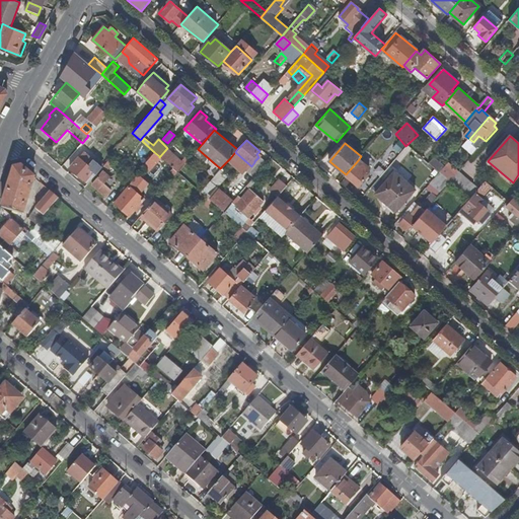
[(159,157),(177,172),(182,167),(184,164),(166,149),(159,157)]
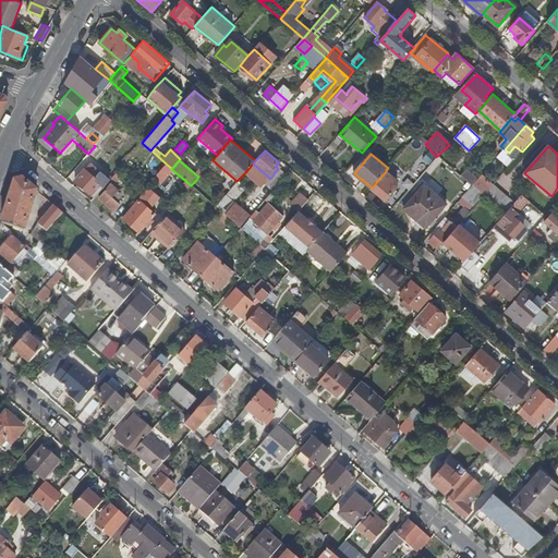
[(166,164),(155,177),(159,181),(171,168),(166,164)]
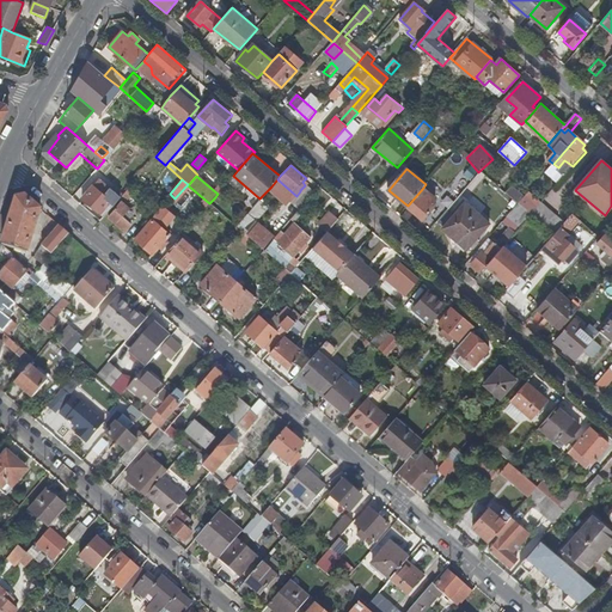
[(277,179),(276,181),(271,187),(291,203),(297,196),(277,179)]
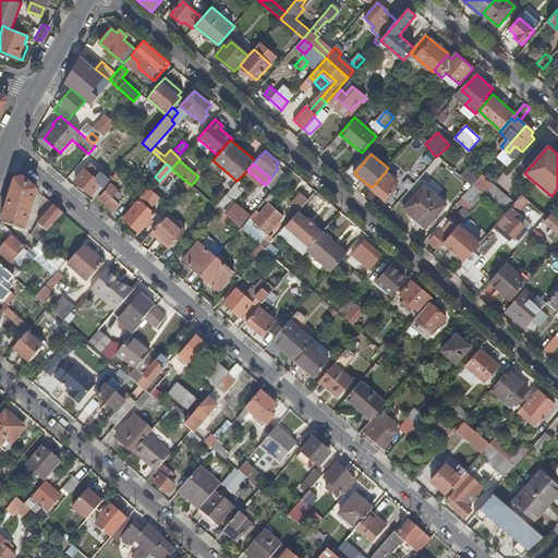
[(98,186),(100,189),(107,182),(97,173),(94,177),(86,170),(84,172),(82,171),(74,180),(91,194),(98,186)]
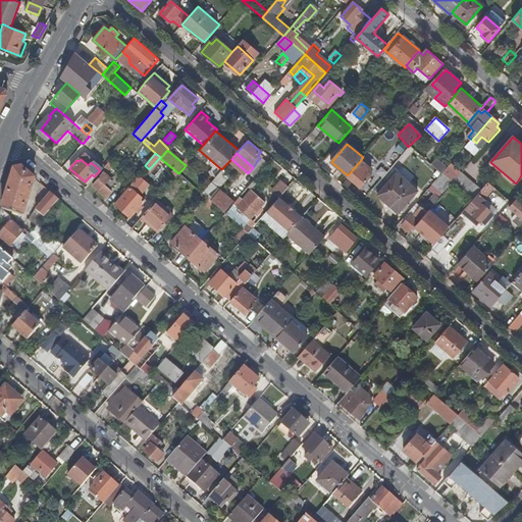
[(109,159),(102,168),(106,171),(113,163),(109,159)]
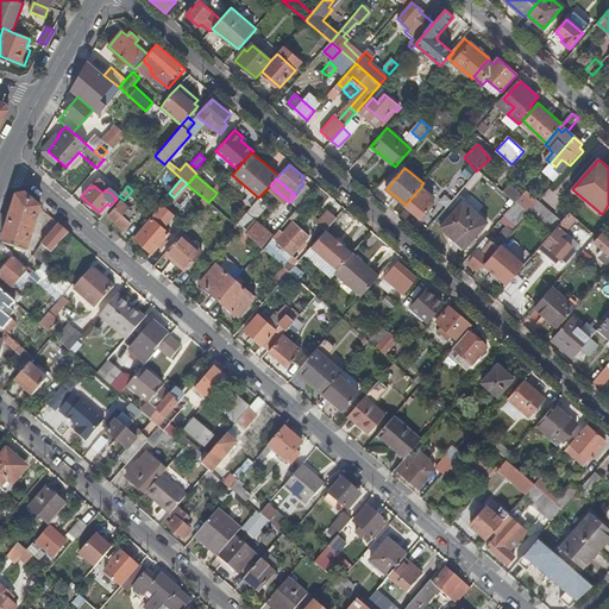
[(421,187),(406,205),(421,219),(433,205),(429,202),(433,199),(421,187)]
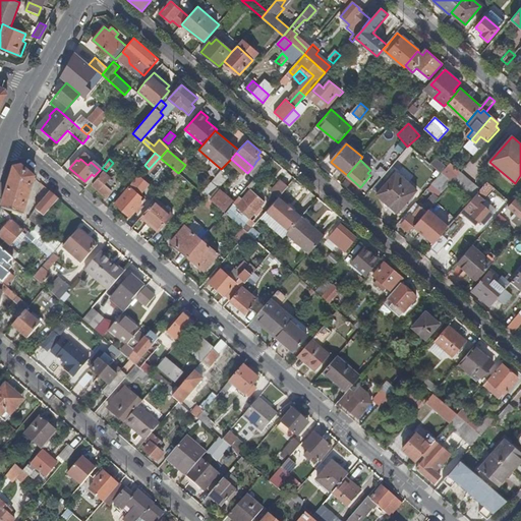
[(435,160),(430,164),(441,173),(442,174),(446,169),(435,160)]
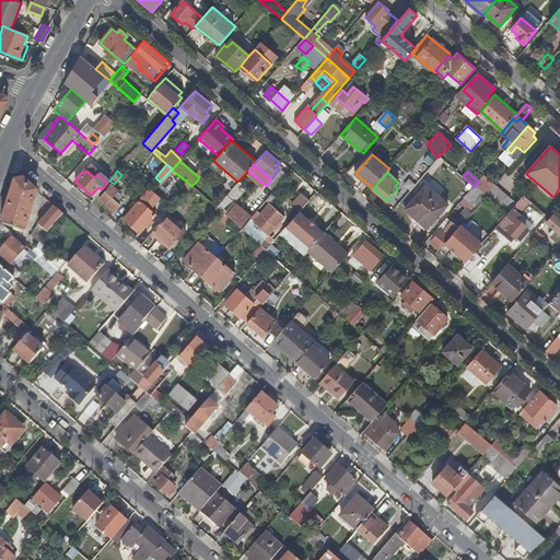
[(25,231),(37,191),(22,178),(14,181),(1,223),(25,231)]
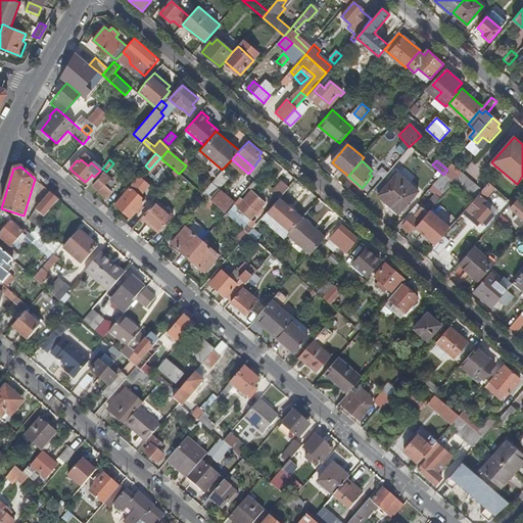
[(459,178),(448,169),(447,170),(443,175),(454,183),(459,178)]
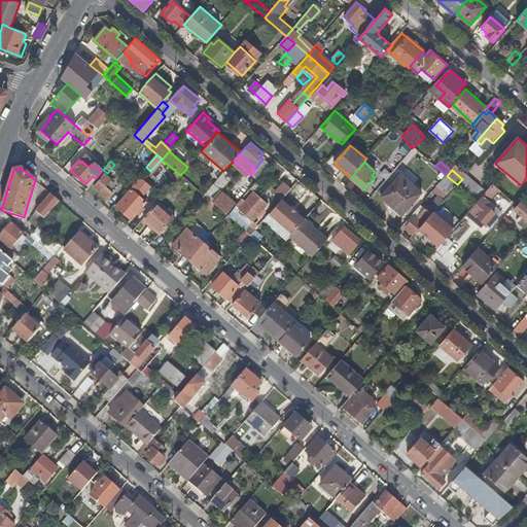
[(220,188),(230,177),(221,171),(213,181),(220,188)]
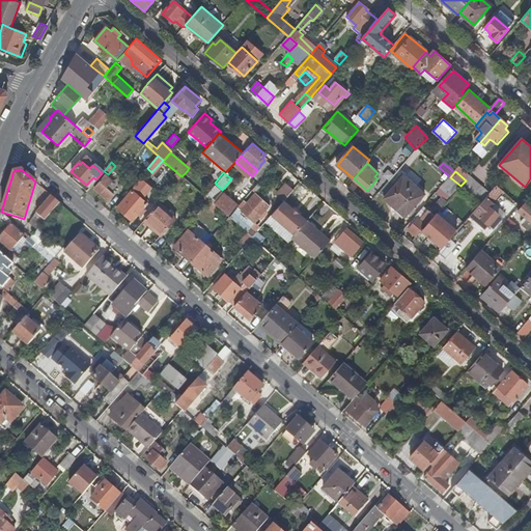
[(113,195),(110,192),(107,189),(109,187),(112,183),(105,175),(93,188),(108,201),(113,195)]
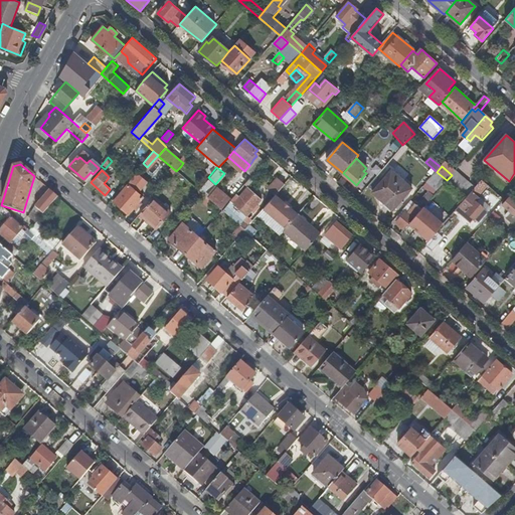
[(467,198),(476,188),(456,170),(452,175),(447,180),(467,198)]
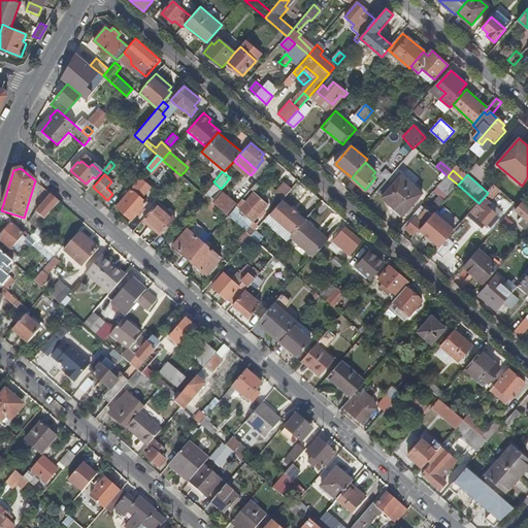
[(402,215),(422,193),(402,175),(383,198),(402,215)]
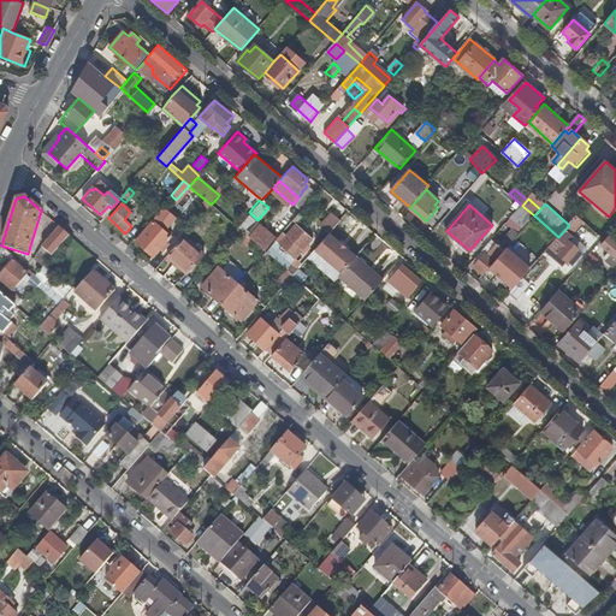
[(522,206),(521,205),(511,217),(523,229),(534,215),(522,206)]
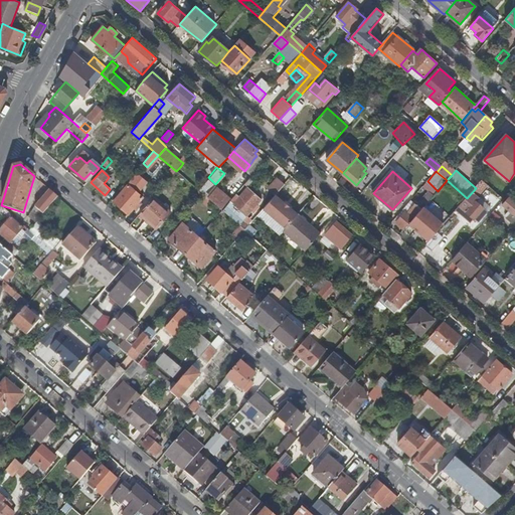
[(275,196),(286,183),(279,176),(268,189),(275,196)]
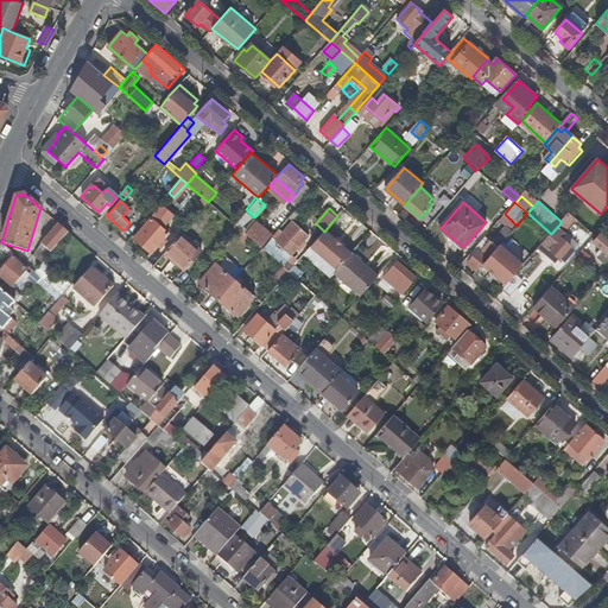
[(133,223),(138,228),(149,216),(144,211),(133,223)]
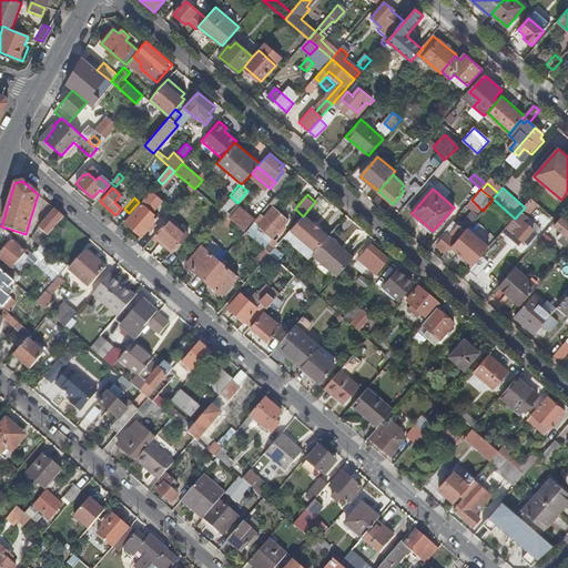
[(224,204),(220,210),(229,216),(237,205),(230,199),(224,204)]
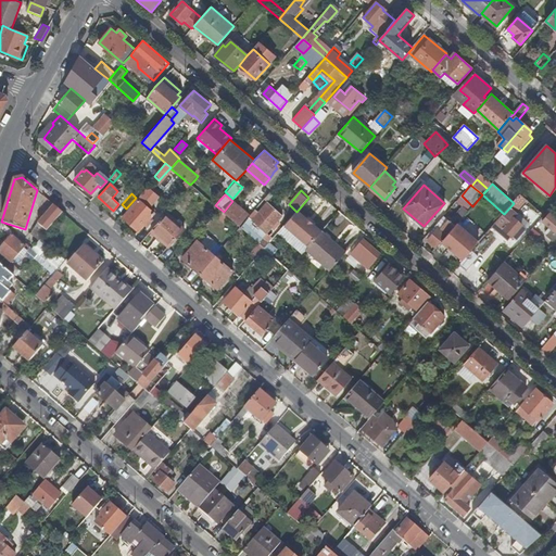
[(482,194),(472,206),(491,222),(493,219),(496,223),(504,214),(482,194)]
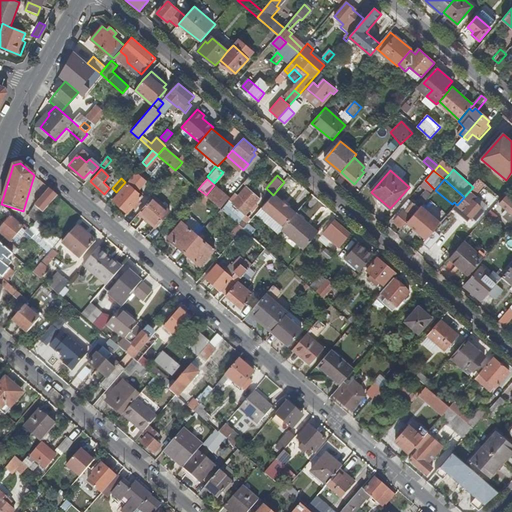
[(457,205),(453,210),(467,222),(471,218),(476,223),(489,207),(475,195),(484,184),(479,179),(473,187),(464,197),(457,205)]
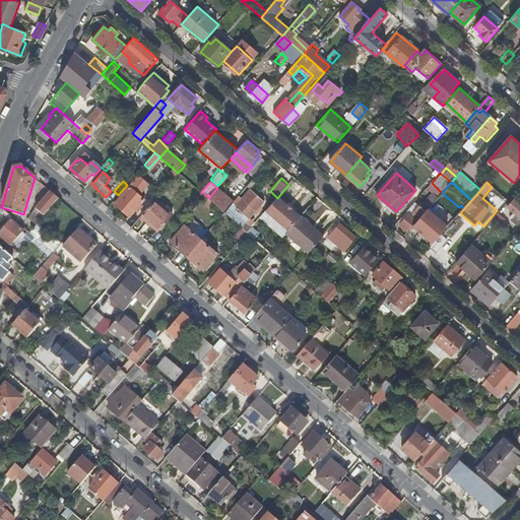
[(129,217),(144,200),(129,188),(115,204),(129,217)]
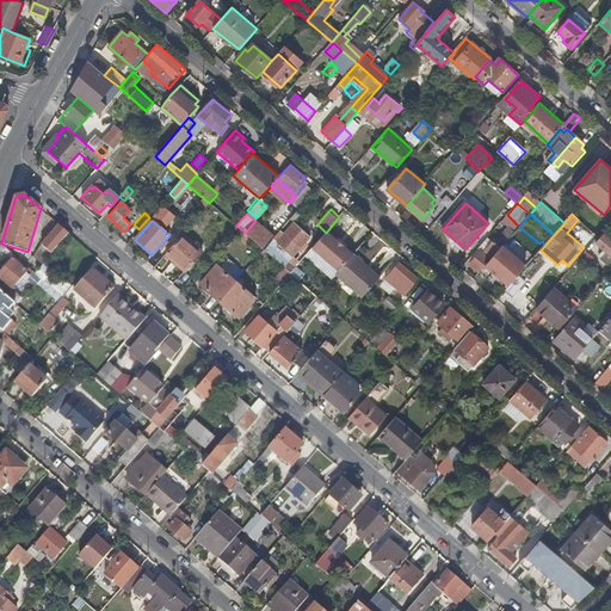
[(247,234),(264,250),(275,238),(258,222),(247,234)]
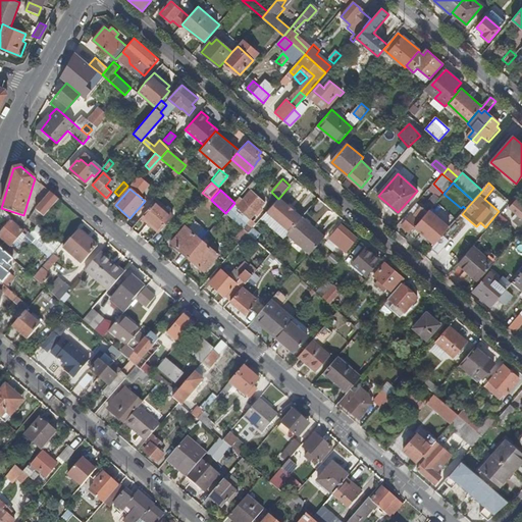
[(193,198),(196,200),(198,198),(202,194),(199,191),(193,198)]
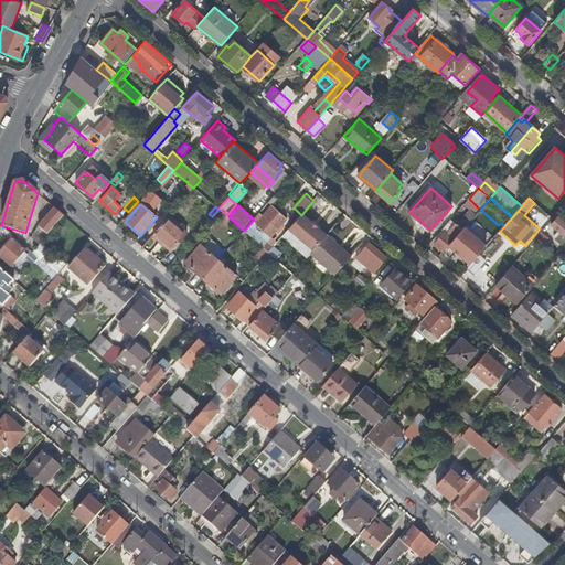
[(244,231),(269,253),(274,248),(266,242),(286,220),(272,206),(263,216),(259,214),(254,220),(244,231)]
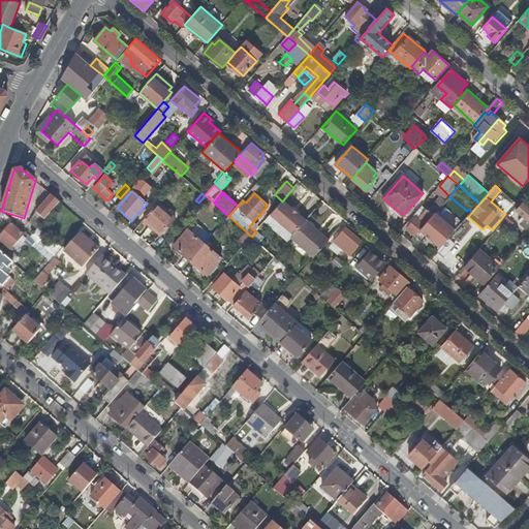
[(60,203),(52,195),(39,210),(30,221),(30,224),(36,229),(60,203)]
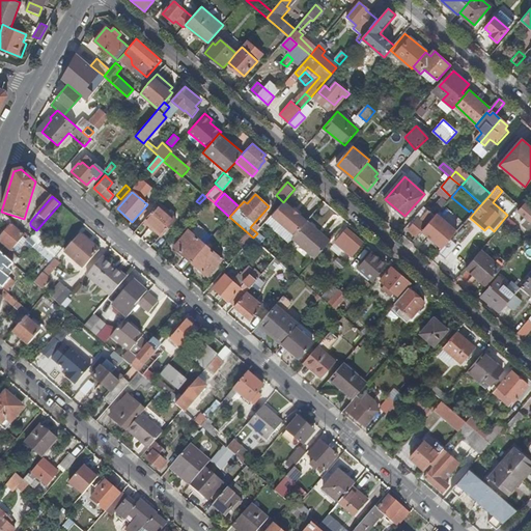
[(219,208),(205,197),(201,201),(215,214),(219,208)]
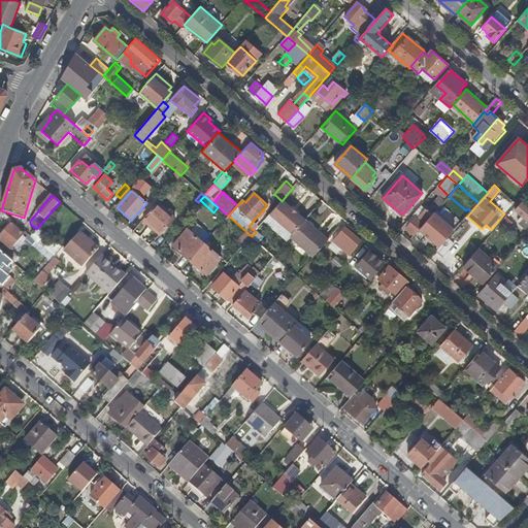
[(282,201),(270,215),(293,234),(305,221),(282,201)]
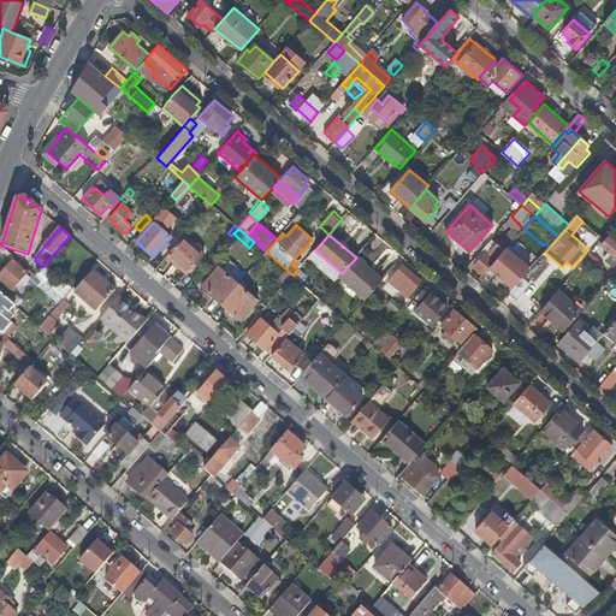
[(615,258),(615,241),(609,236),(602,244),(615,258)]
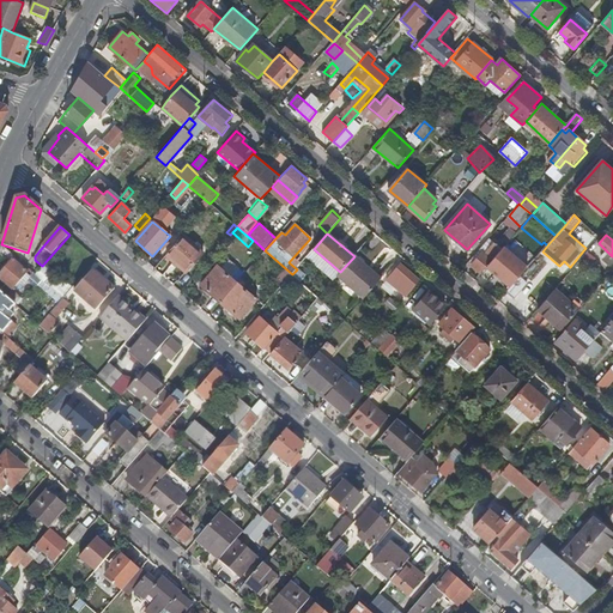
[(184,273),(202,253),(183,236),(165,256),(184,273)]
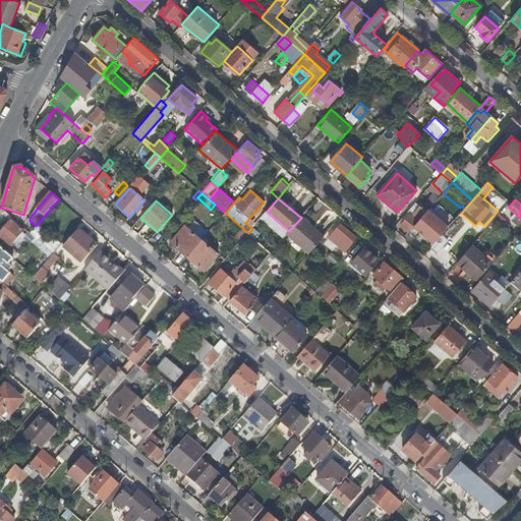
[(414,205),(400,221),(403,224),(401,226),(408,232),(413,227),(426,212),(421,207),(419,210),(414,205)]
